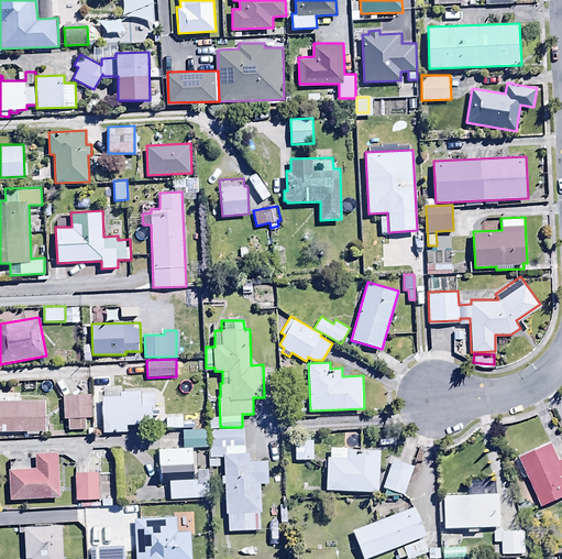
[(144,363),(122,364),(123,374),(144,373),(144,363)]
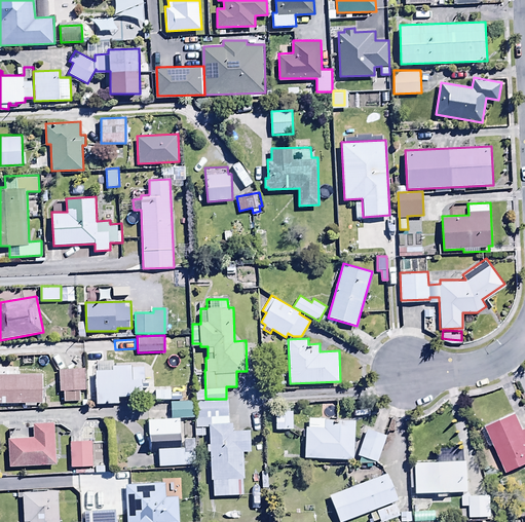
[(112,368),(97,369),(98,404),(118,403),(118,397),(144,396),(142,368),(134,368),(134,364),(112,365),(112,368)]
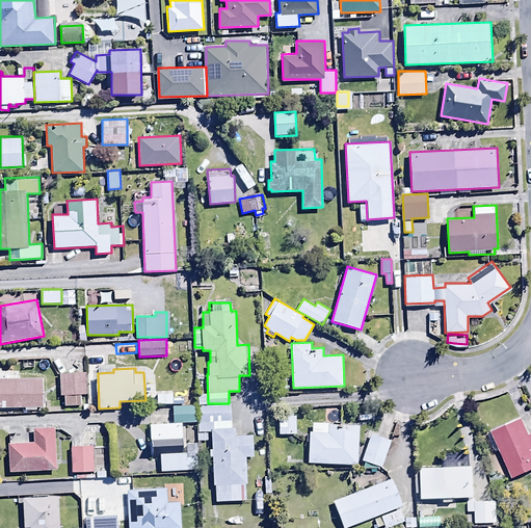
[(86,372),(59,373),(60,396),(64,395),(65,405),(83,404),(82,395),(87,395),(86,372)]
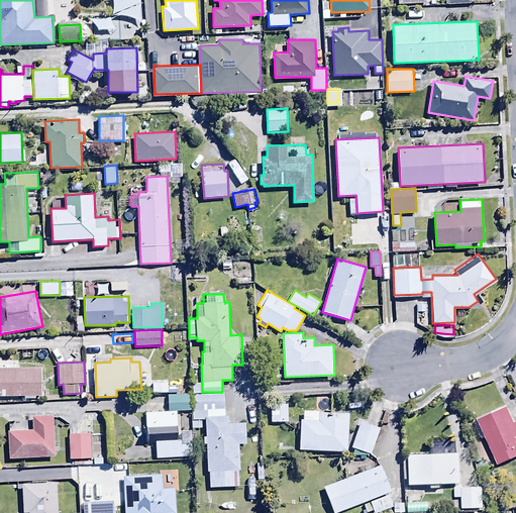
[(0,367),(0,395),(24,395),(24,398),(36,398),(36,395),(42,395),(42,368),(20,368),(20,364),(6,364),(6,368),(0,367)]
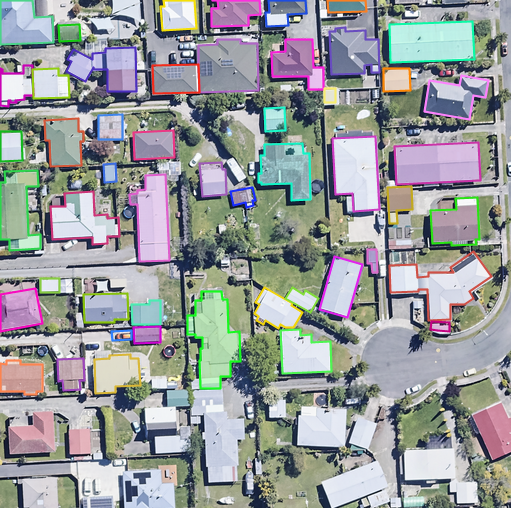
[(166,387),(166,389),(171,389),(171,378),(145,379),(145,387),(166,387)]
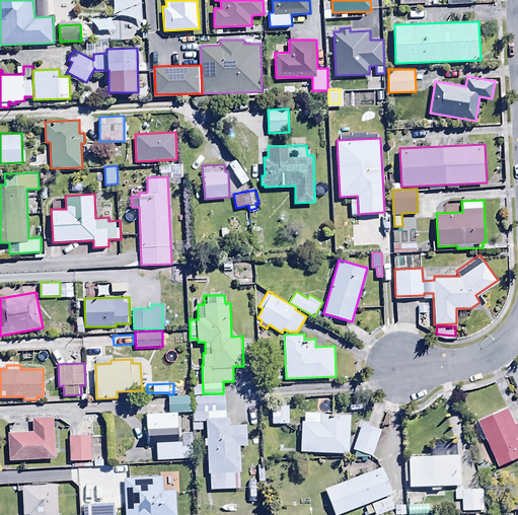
[(223,393),(203,393),(193,393),(193,413),(193,428),(207,428),(206,446),(208,446),(210,489),(239,489),(240,445),(247,445),(246,421),(231,422),(231,417),(227,417),(226,392),(223,393)]
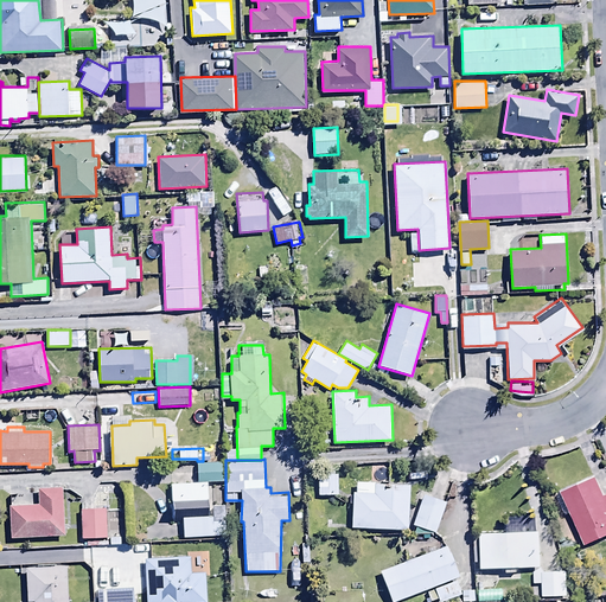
[(225,482),(225,460),(203,461),(197,461),(197,482),(209,482),(225,482)]
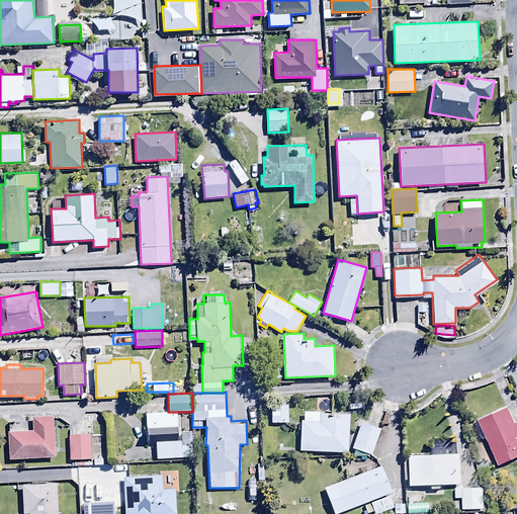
[(288,404),(272,405),(272,422),(288,422),(288,404)]
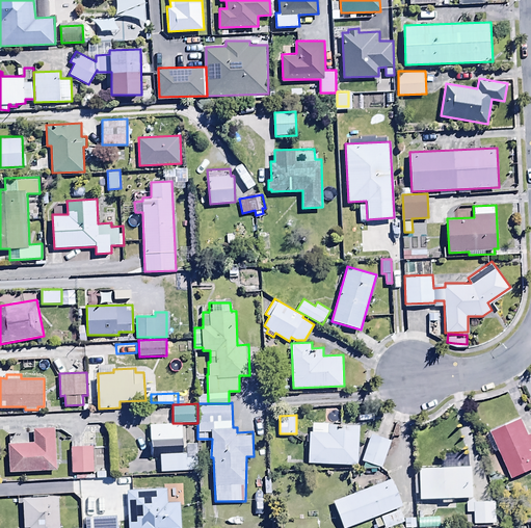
[(9,459),(58,459),(57,418),(32,418),(33,431),(30,431),(29,423),(8,423),(9,459)]
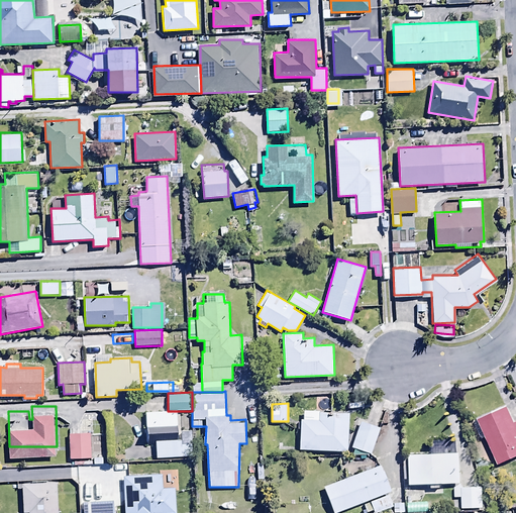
[(509,406),(480,418),(499,463),(515,454),(515,421),(509,406)]
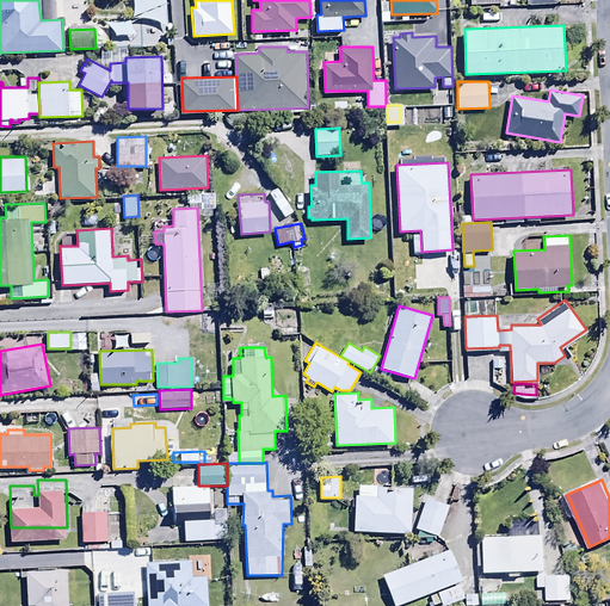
[(356,494),(353,529),(410,532),(413,487),(361,484),(359,495),(356,494)]
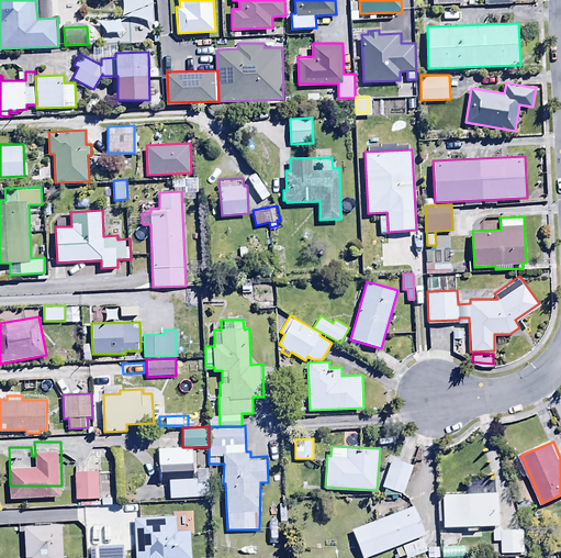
[(193,447),(182,447),(160,447),(160,472),(194,472),(193,447)]
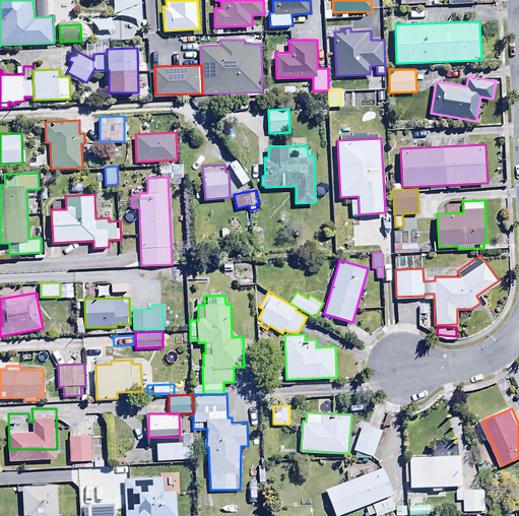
[(92,421),(70,421),(70,450),(92,450),(92,421)]
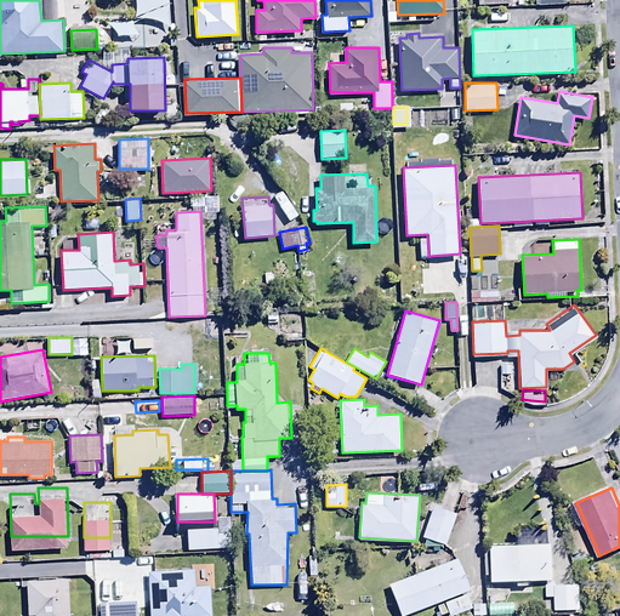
[(445,543),(456,512),(433,505),(422,536),(445,543)]
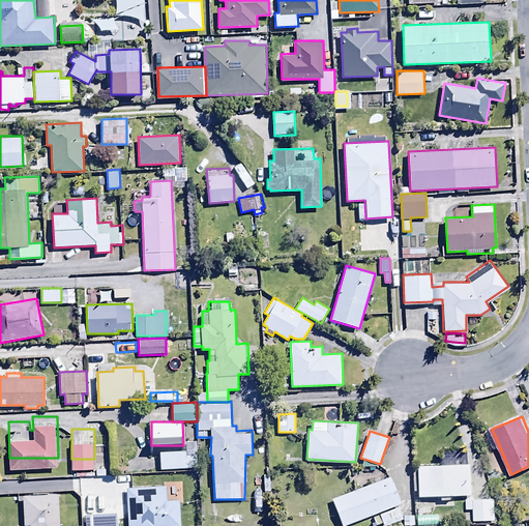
[(160,451),(160,469),(197,468),(197,450),(160,451)]
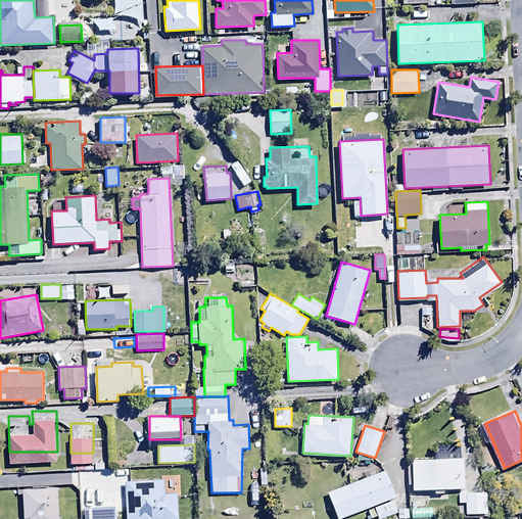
[(466,458),(408,460),(408,483),(414,483),(414,490),(434,489),(434,492),(446,492),(446,488),(467,487),(466,458)]
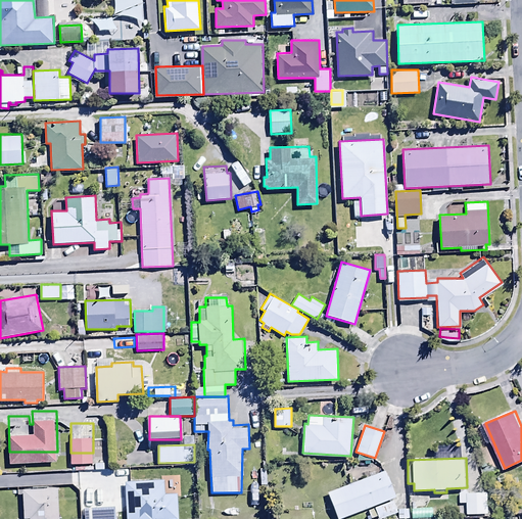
[(197,464),(173,464),(173,482),(197,481),(197,464)]
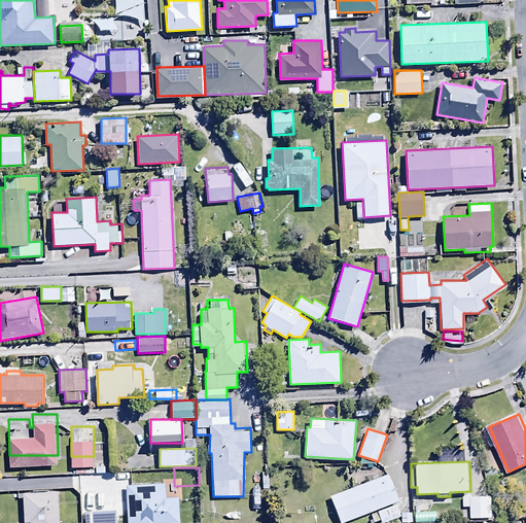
[(398,502),(388,474),(330,495),(341,522),(343,522),(372,513),(376,522),(380,522),(401,516),(396,502),(398,502)]
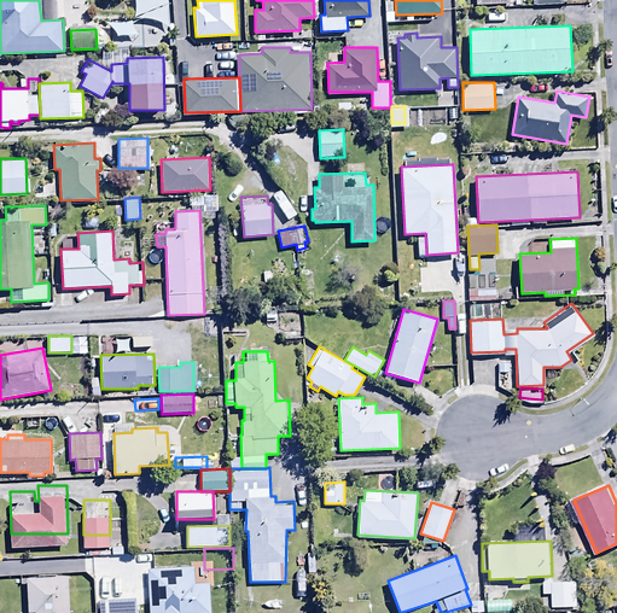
[(69,612),(69,564),(28,565),(29,600),(36,600),(36,612),(69,612)]
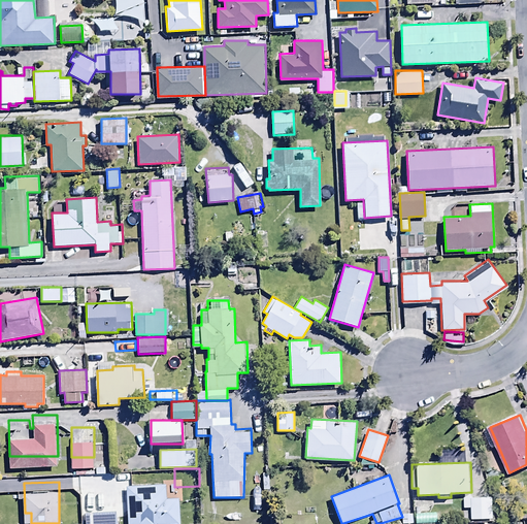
[(110,519),(110,482),(85,482),(85,512),(90,512),(90,519),(110,519)]
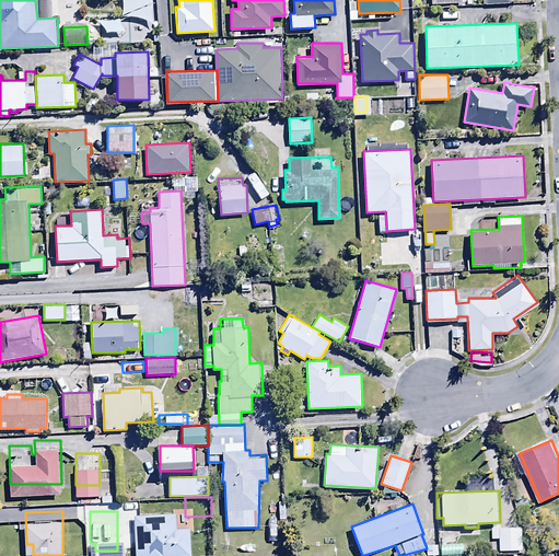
[(175,513),(135,516),(136,555),(173,555),(191,555),(190,528),(176,529),(175,513)]
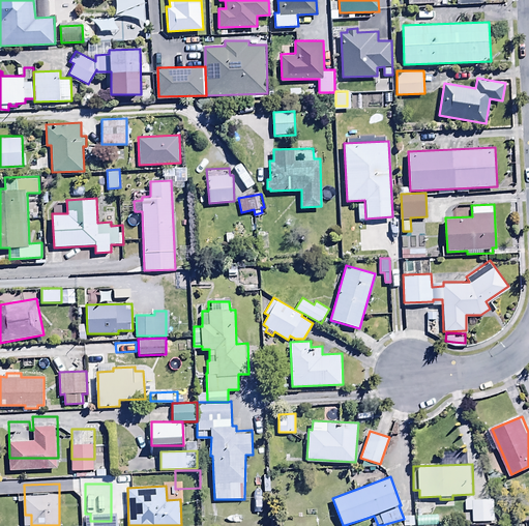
[(496,498),(467,497),(466,508),(474,509),(474,519),(496,520),(496,498)]
